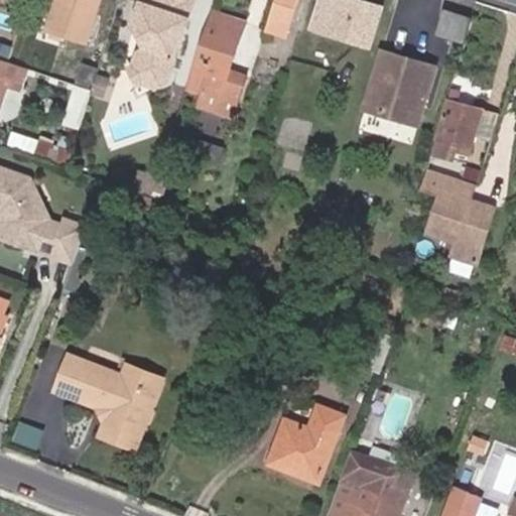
[(70,0),(69,3),(60,0),(58,0),(49,29),(86,40),(98,0),(70,0)]
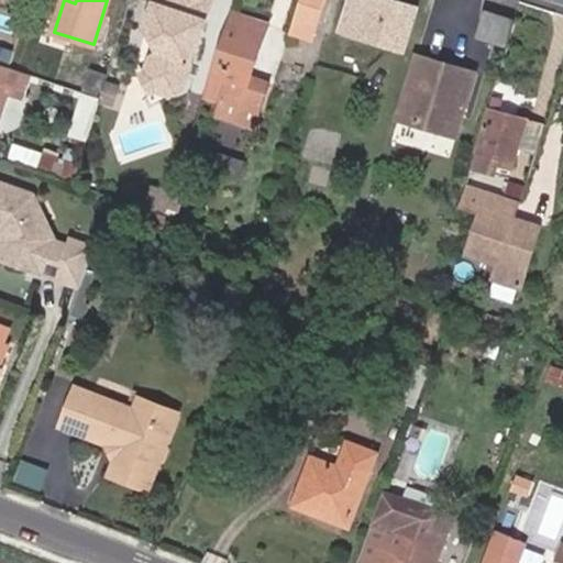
[(154,0),(148,22),(162,48),(152,54),(147,68),(156,86),(170,90),(185,84),(210,0),(154,0)]
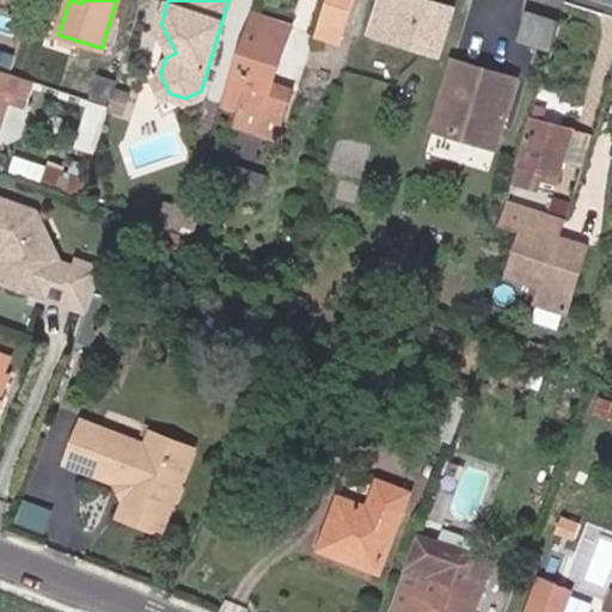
[(334,0),(326,25),(324,35),(341,40),(343,30),(344,25),(352,0),(334,0)]
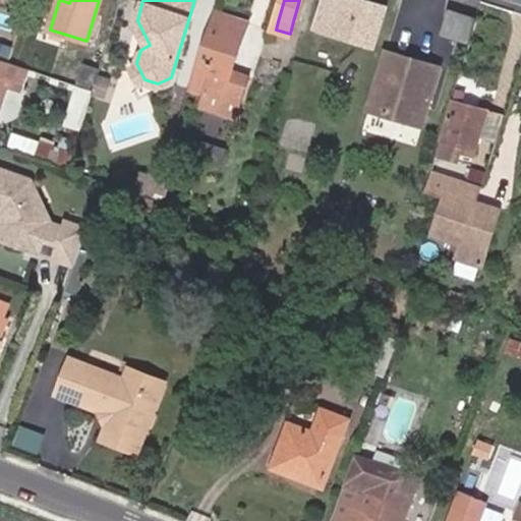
[(308,0),(299,0),(293,21),(301,23),(308,0)]
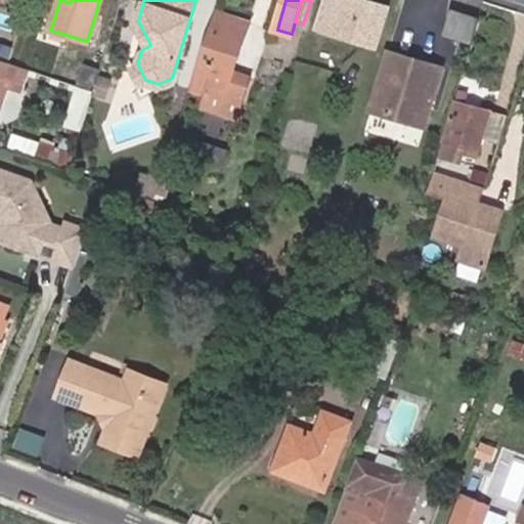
[(318,29),(325,0),(310,0),(303,24),(318,29)]
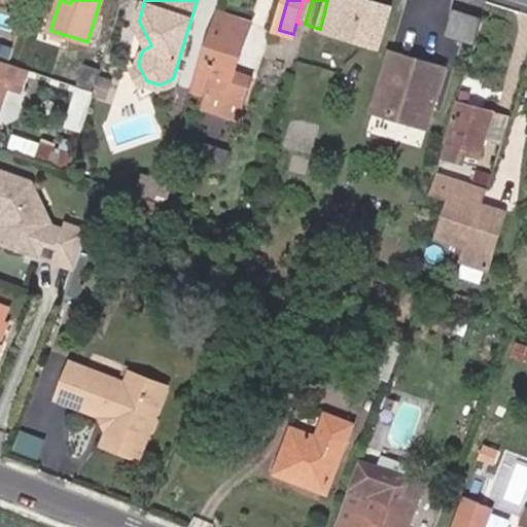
[(327,0),(320,29),(380,45),(391,6),(369,0),(344,0),(344,2),(336,0),(327,0)]
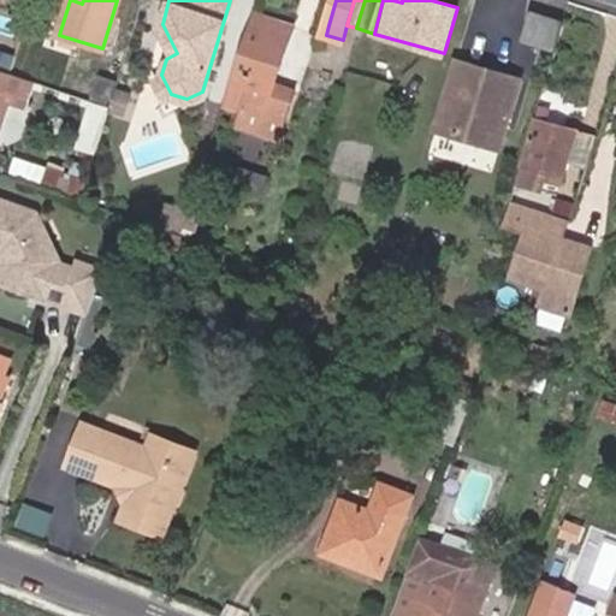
[(554,46),(562,22),(532,13),(523,37),(554,46)]
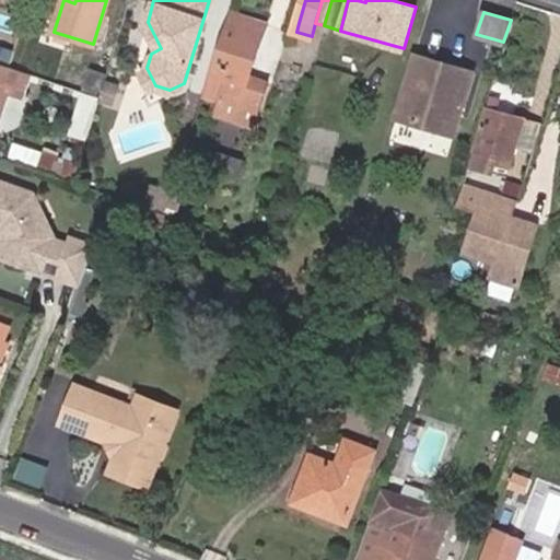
[(265,25),(228,14),(205,86),(221,91),(218,98),(260,112),(268,83),(251,76),(265,25)]
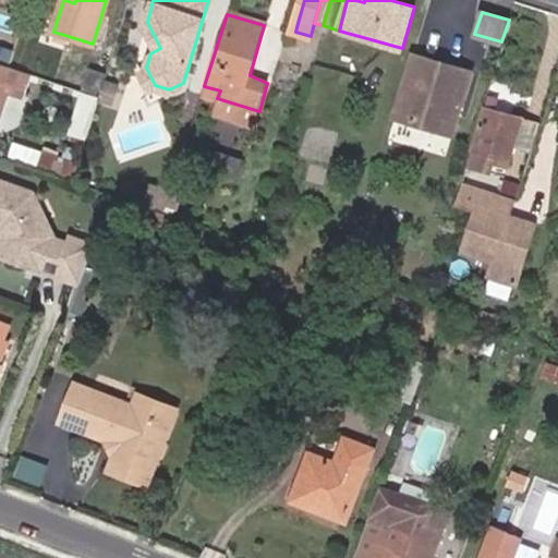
[(415,52),(396,116),(456,133),(474,72),(415,52)]
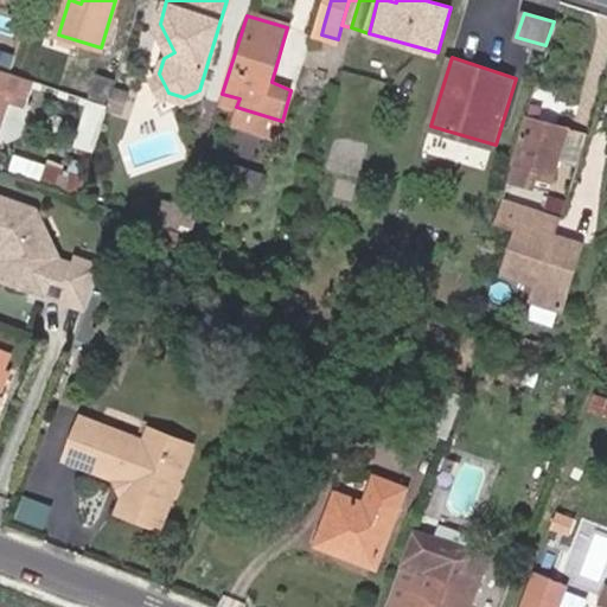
[(32,78),(14,74),(0,68),(0,113),(4,104),(20,109),(32,78)]
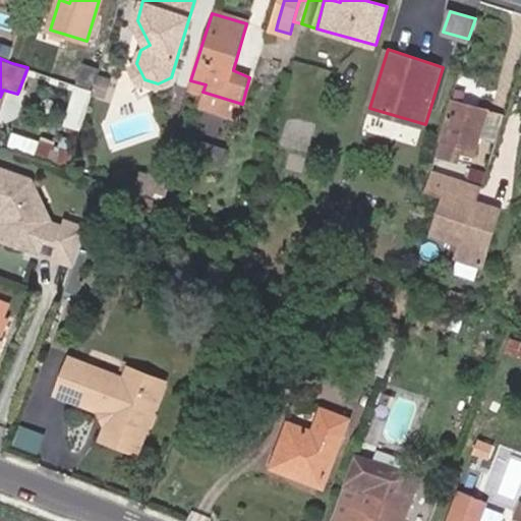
[(190,80),(188,88),(203,92),(206,84),(190,80)]
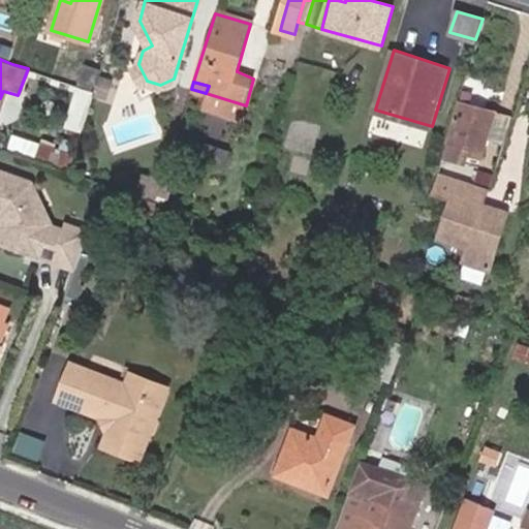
[(474,154),(480,155),(494,111),(472,102),(475,92),(467,89),(445,155),(471,164),(474,154)]
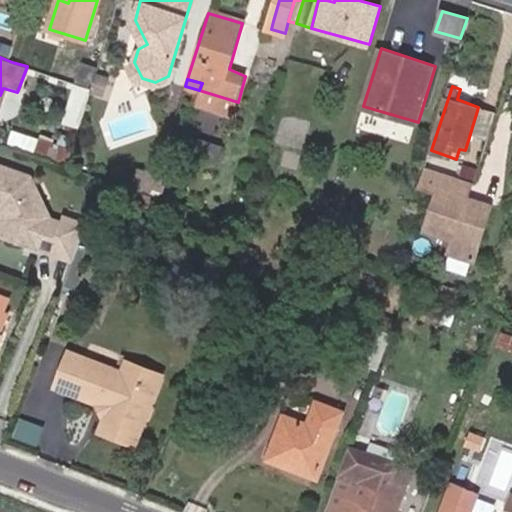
[(471,176),(426,163),(418,190),(437,196),(429,221),(455,228),(467,192),(471,176)]
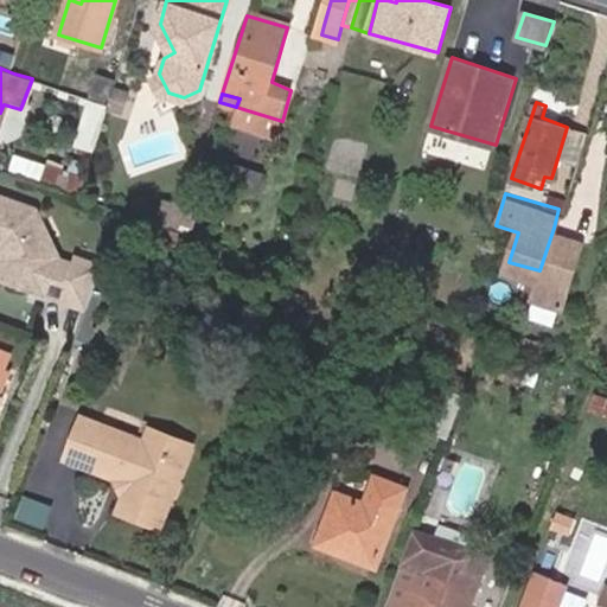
[(58,257),(38,209),(0,195),(0,246),(4,247),(10,259),(2,276),(87,305),(102,266),(81,259),(78,266),(58,259),(58,257)]
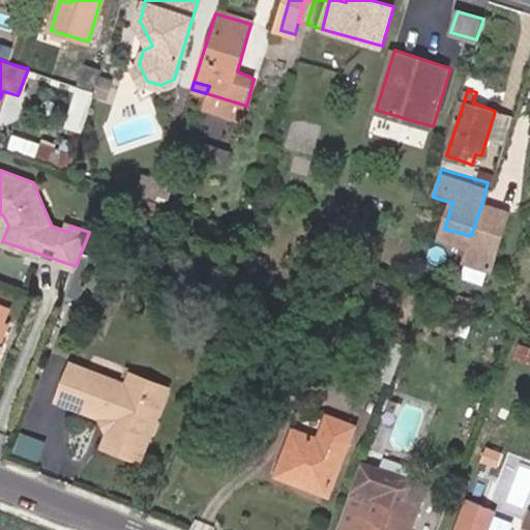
[(177,178),(167,175),(160,194),(172,197),(177,178)]
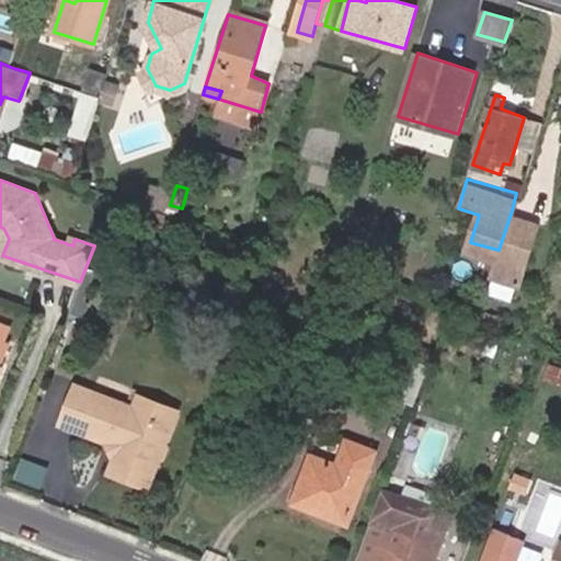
[(539,219),(512,210),(499,250),(493,267),(519,276),(539,219)]
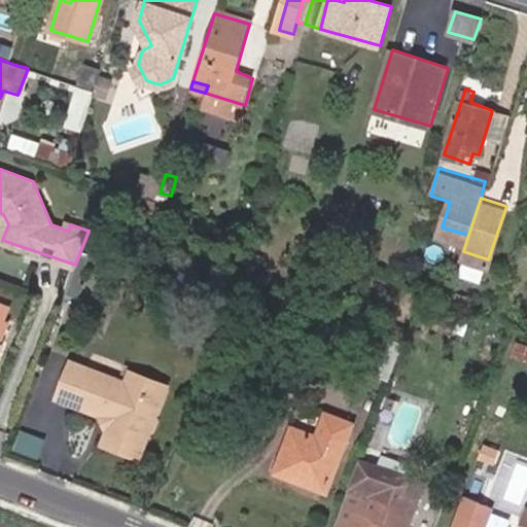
[(127,380),(71,358),(57,396),(100,413),(111,417),(107,429),(105,432),(142,447),(162,397),(127,380)]
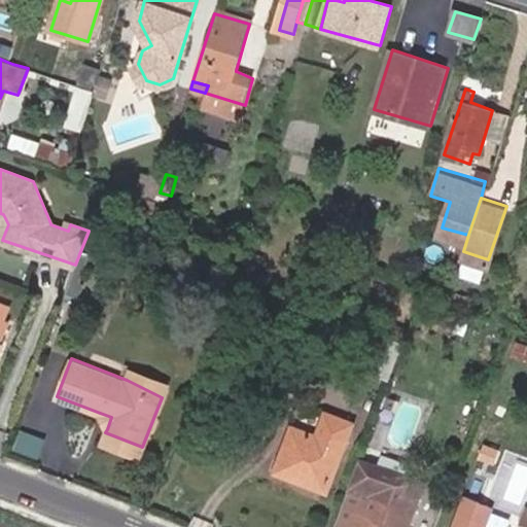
[(166,385),(129,371),(127,380),(162,397),(166,385)]
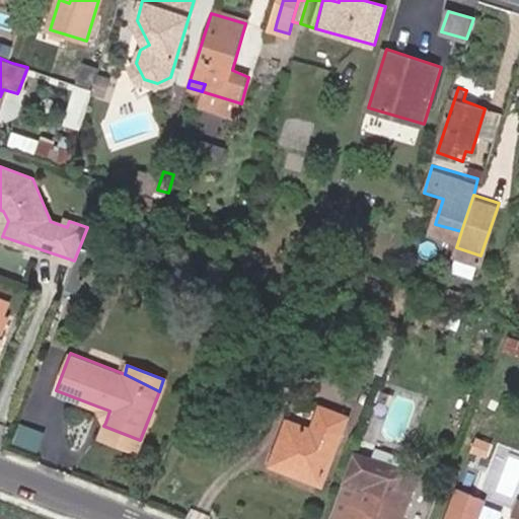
[(269,462),(318,482),(344,413),(318,402),(310,427),(286,419),(269,462)]
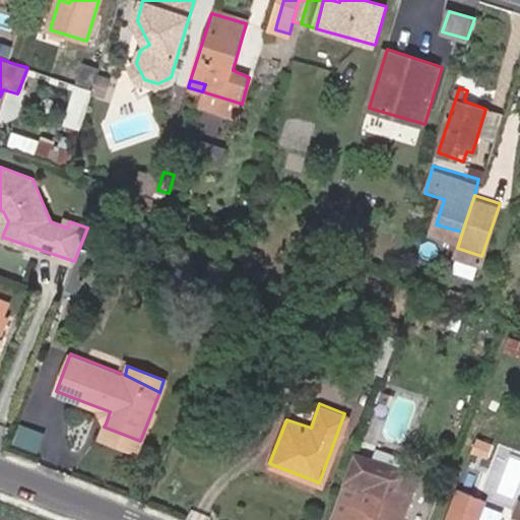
[(99,407),(106,424),(110,411),(99,407)]
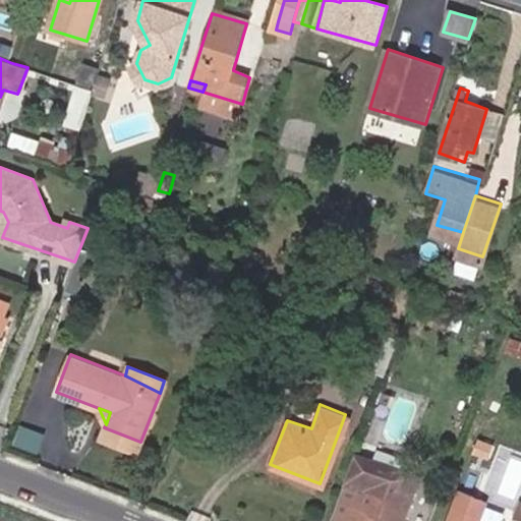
[(62,435),(63,418),(24,417),(23,446),(46,447),(47,435),(62,435)]
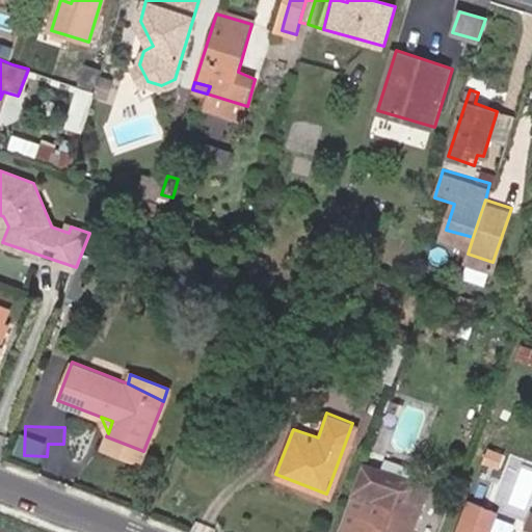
[(106,436),(104,445),(139,460),(143,451),(106,436)]
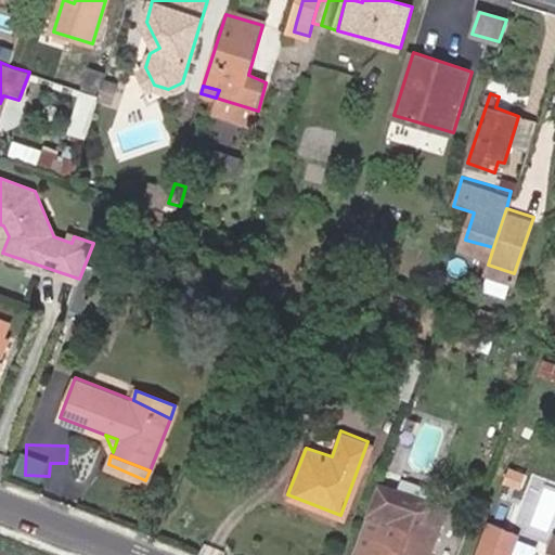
[(370,501),(350,554),(352,554),(426,554),(439,521),(446,506),(378,481),(370,501)]
